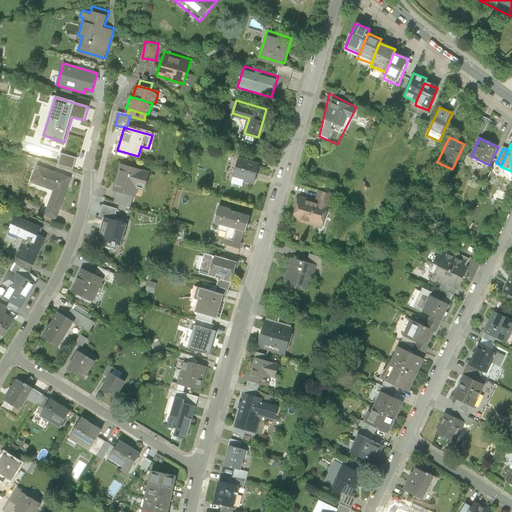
[(75,168),(78,156),(62,152),(59,164),(75,168)]
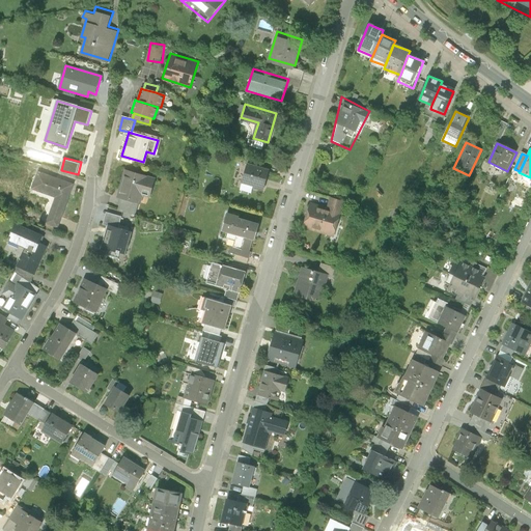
[(271,167),(248,161),(243,180),(266,187),(271,167)]
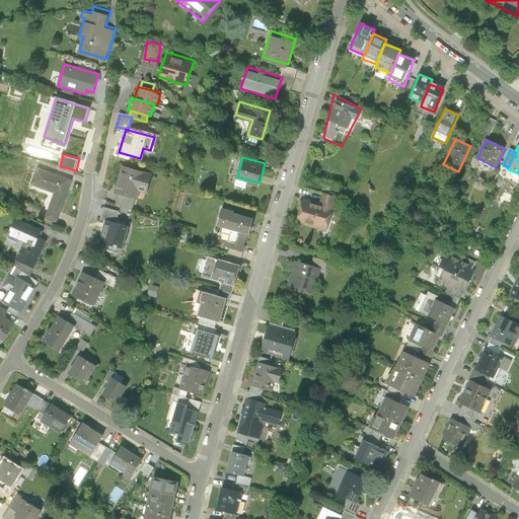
[(57,222),(72,178),(36,166),(29,183),(51,192),(42,216),(57,222)]
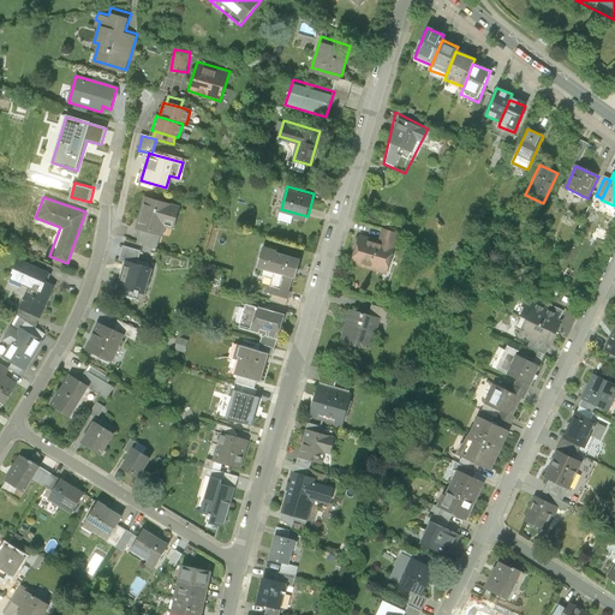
[(180,208),(145,198),(136,230),(142,231),(160,237),(162,237),(165,226),(174,228),(180,208)]
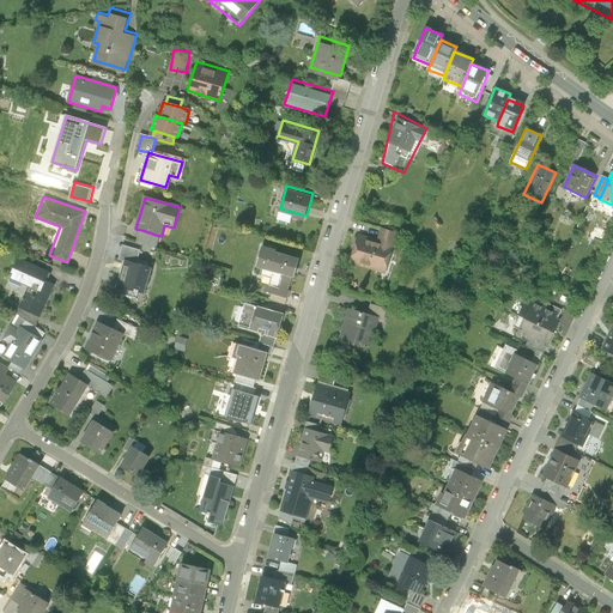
[(357,231),(347,261),(384,272),(398,230),(378,224),(375,237),(357,231)]
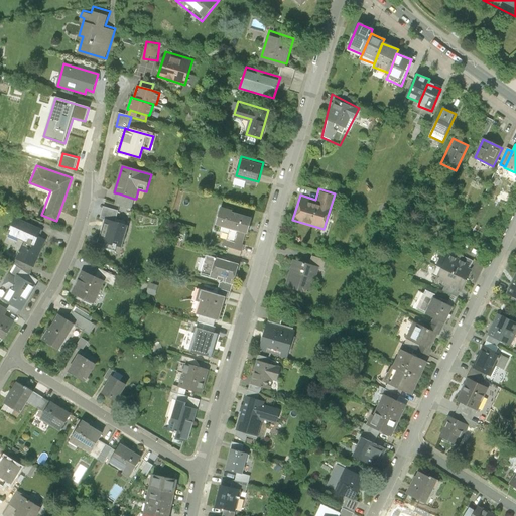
[(134,199),(119,194),(116,204),(131,209),(134,199)]
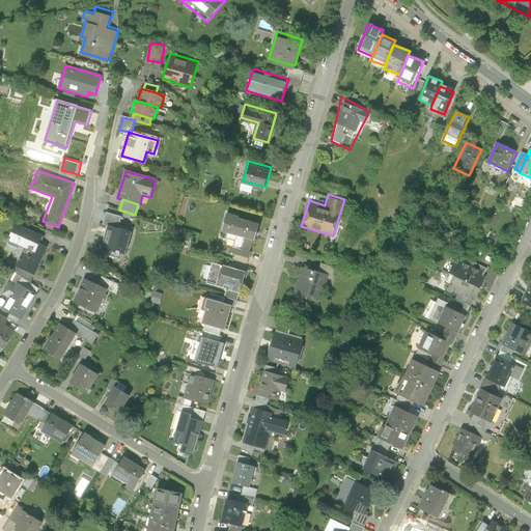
[(260,219),(228,208),(222,228),(254,238),(260,219)]
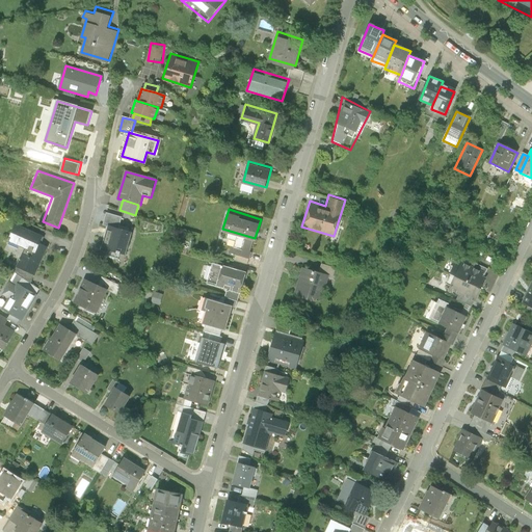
[(103,225),(107,227),(118,230),(122,218),(107,213),(103,225)]
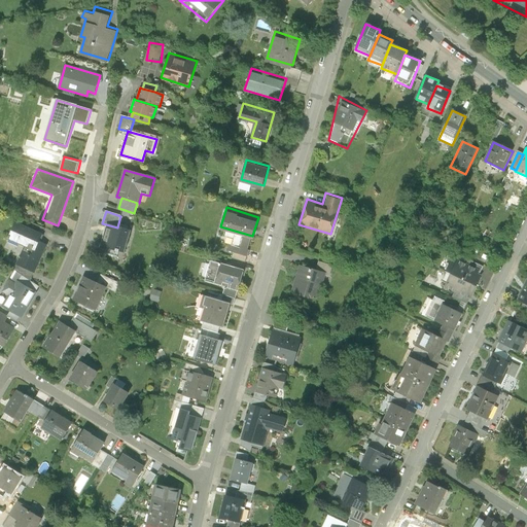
[(16,261),(35,271),(48,243),(39,238),(42,231),(15,218),(7,237),(25,245),(16,261)]
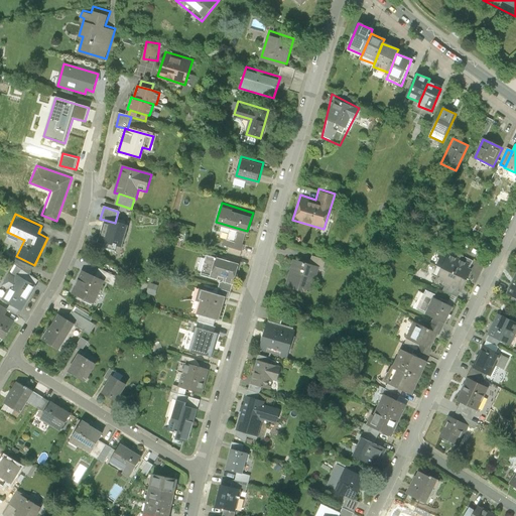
[(121,247),(127,227),(115,223),(104,220),(96,247),(110,251),(112,244),(121,247)]
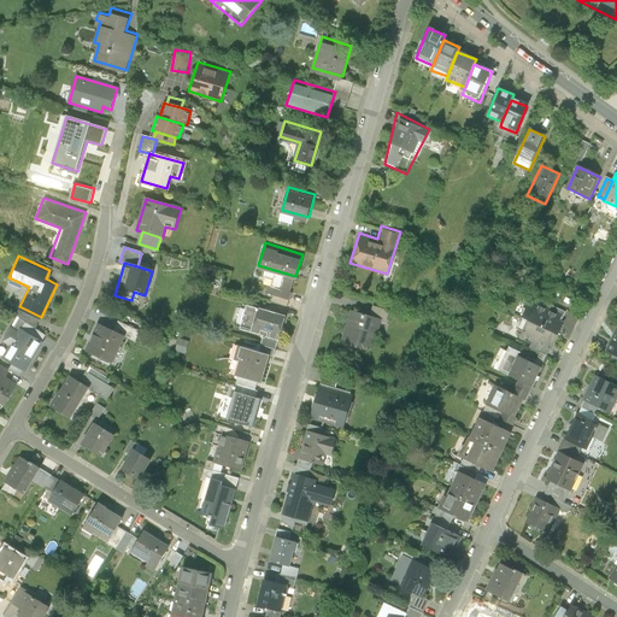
[(275,285),(276,271),(266,270),(266,276),(271,277),(270,285),(275,285)]
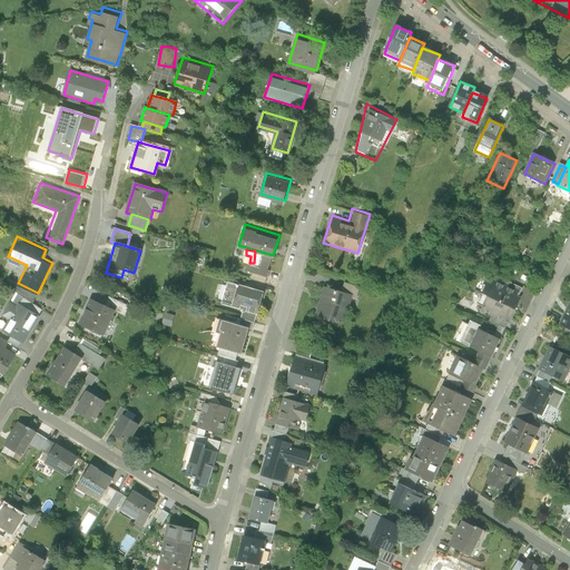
[(254,272),(253,277),(267,282),(268,276),(254,272)]
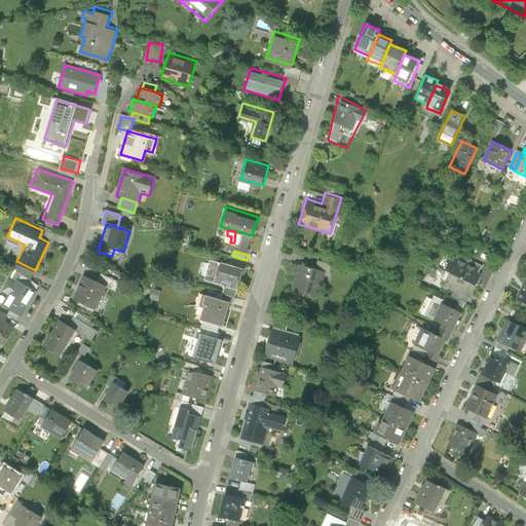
[(475,284),(482,269),(454,256),(448,270),(475,284)]
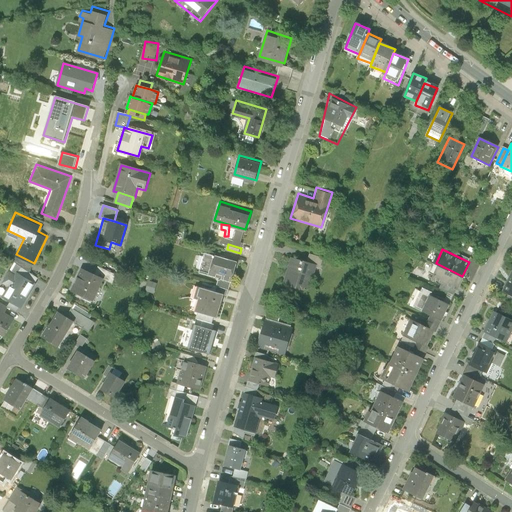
[(238,260),(206,250),(200,269),(233,279),(238,260)]
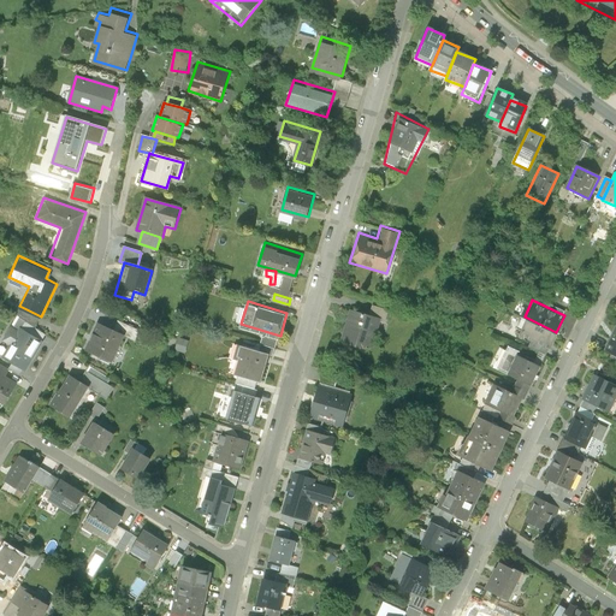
[(379,320),(351,312),(343,339),(372,348),(379,320)]
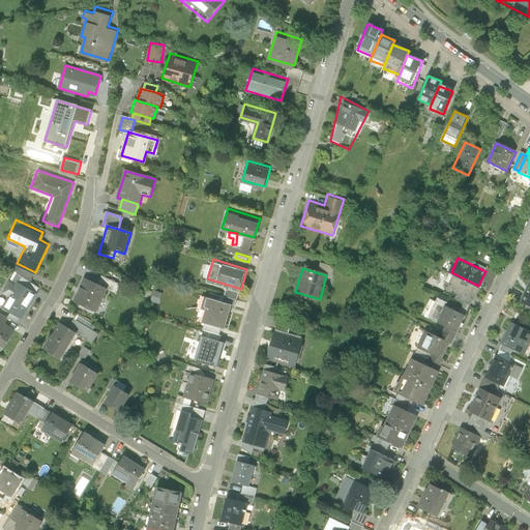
[(472,299),(478,286),(451,272),(444,286),(472,299)]
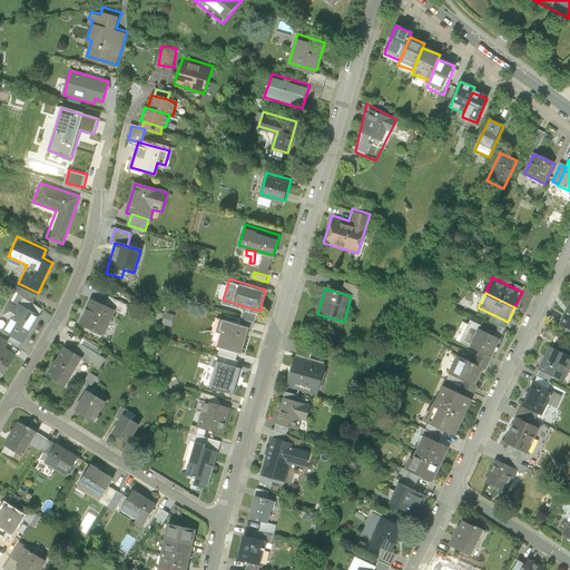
[(104,334),(117,307),(91,296),(79,322),(104,334)]
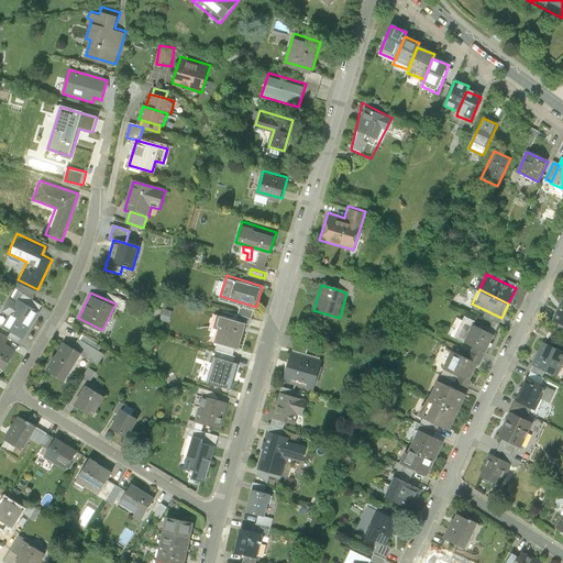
[(562,294),(550,320),(562,324),(562,294)]
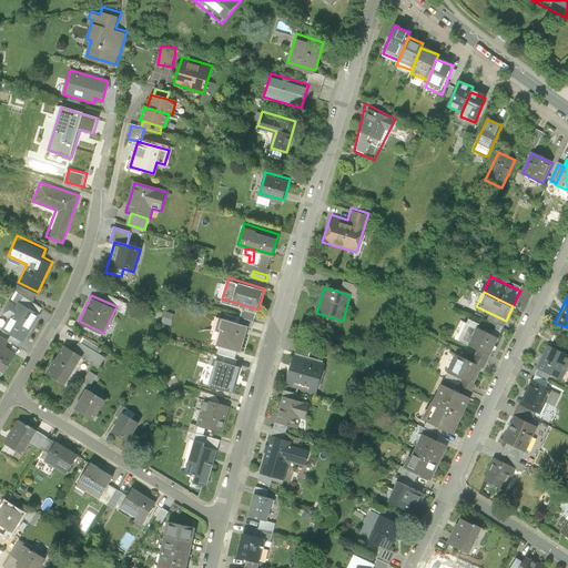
[(0,327),(24,342),(41,312),(16,297),(0,326),(0,327)]
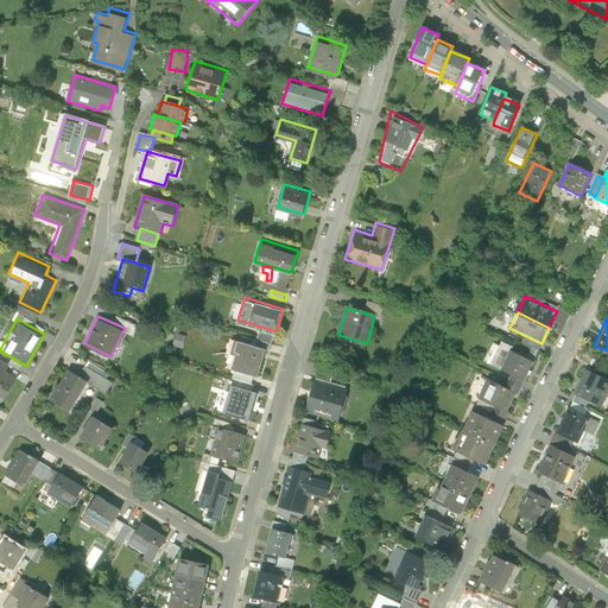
[(183,347),(188,335),(178,333),(175,344),(183,347)]
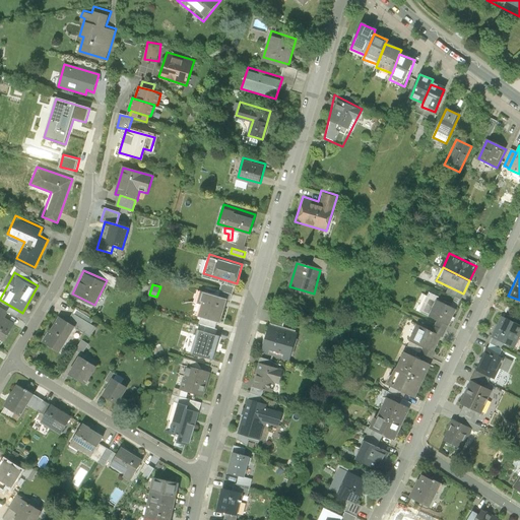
[(221,321),(228,296),(204,289),(197,316),(221,321)]
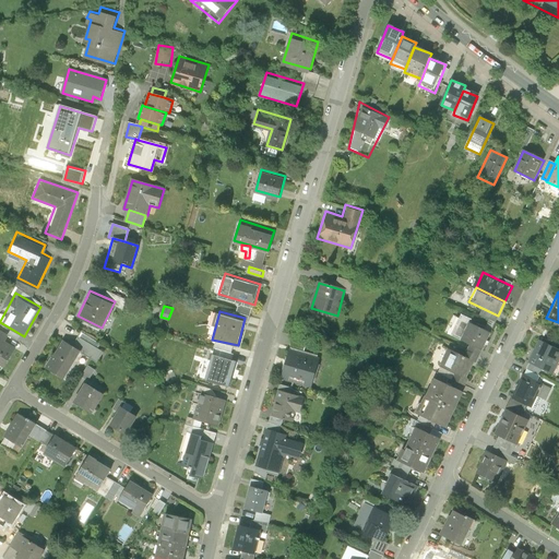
[(456,316),(449,334),(483,349),(491,331),(456,316)]
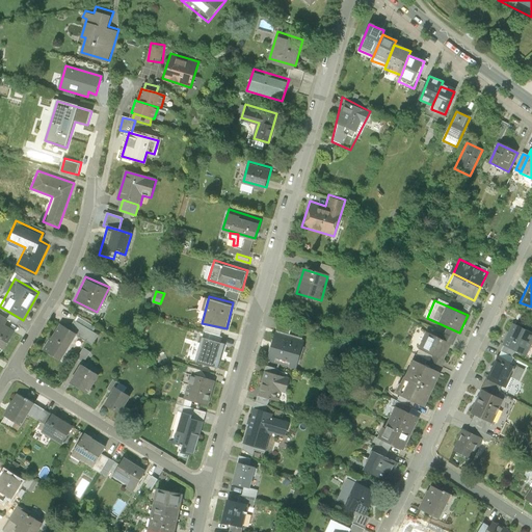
[(0,346),(3,349),(15,329),(5,323),(8,318),(0,313),(0,346)]
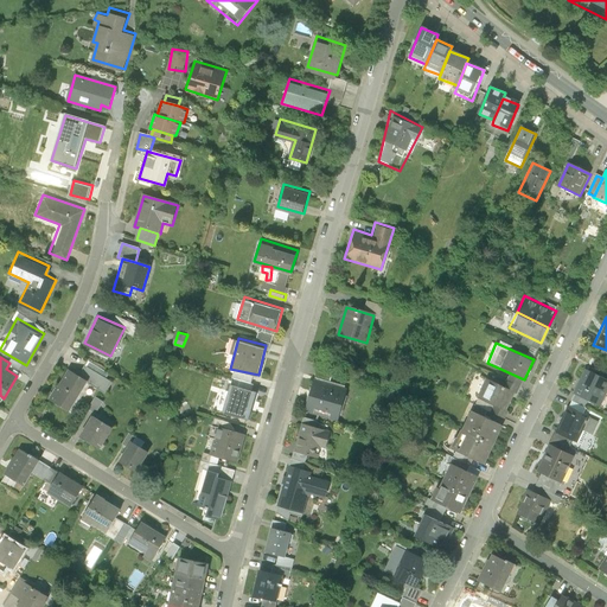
[(88,381),(66,368),(49,396),(70,409),(88,381)]
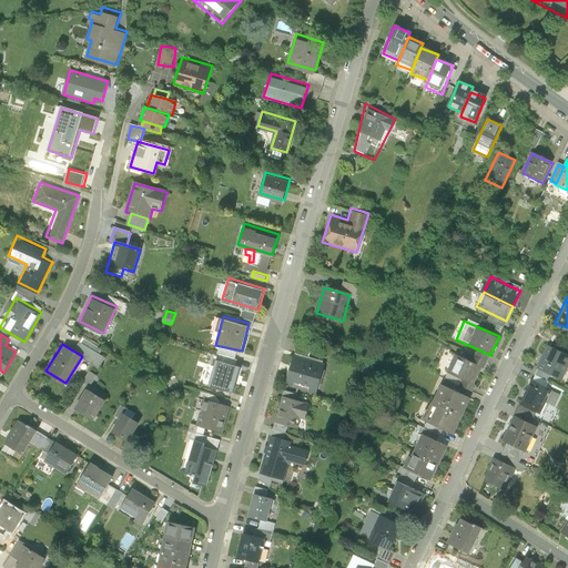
[(567,353),(546,344),(536,367),(564,379),(567,368),(567,353)]
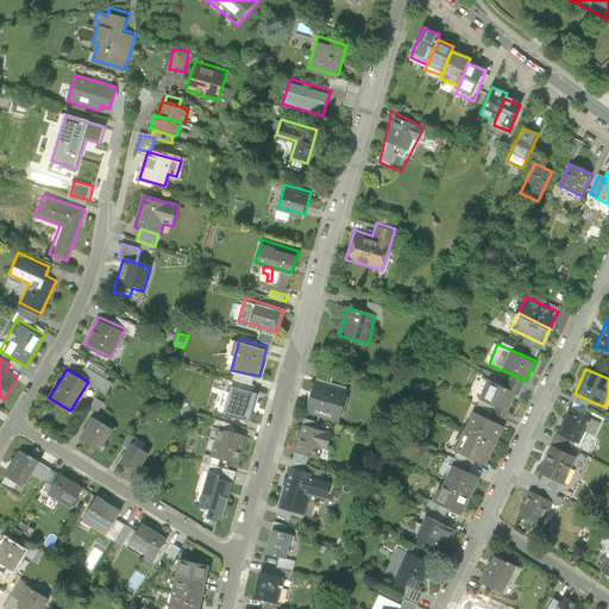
[(483,376),(473,395),(507,410),(516,391),(483,376)]
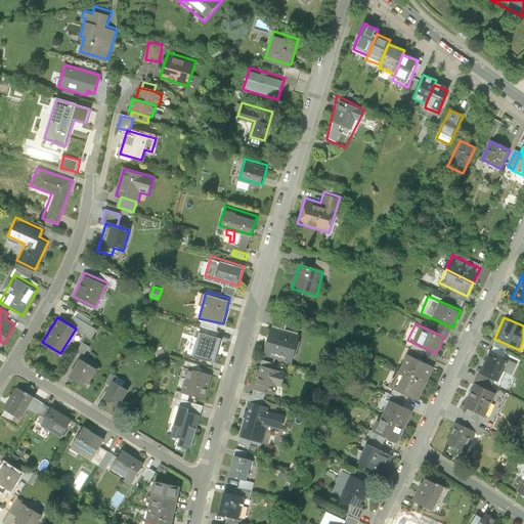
[(224,335),(200,329),(192,355),(216,362),(224,335)]
